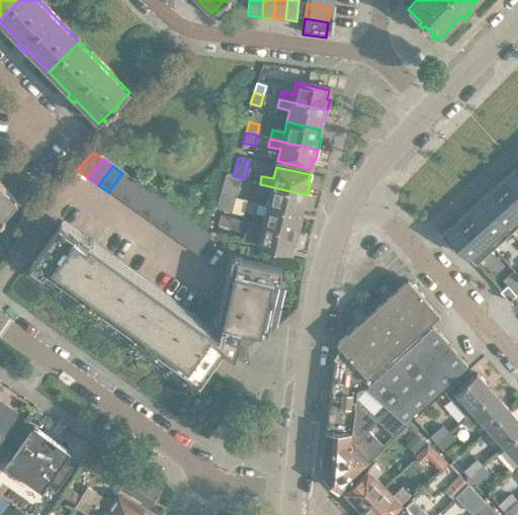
[(517,174),(514,171),(497,186),(517,208),(517,174)]
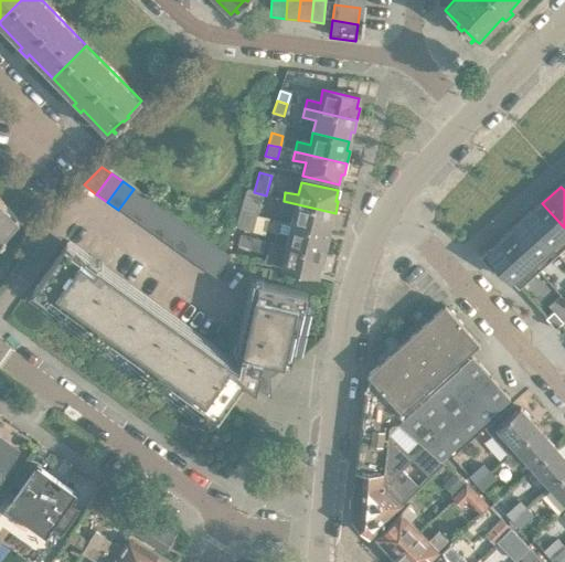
[(118,210),(129,218),(144,197),(134,189),(118,210)]
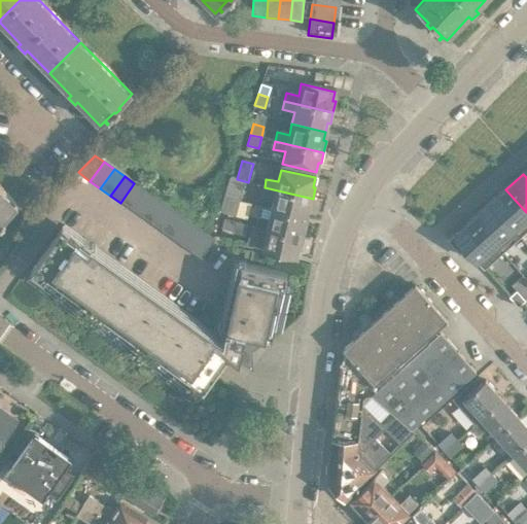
[(245,183),(230,178),(224,196),(240,200),(245,183)]
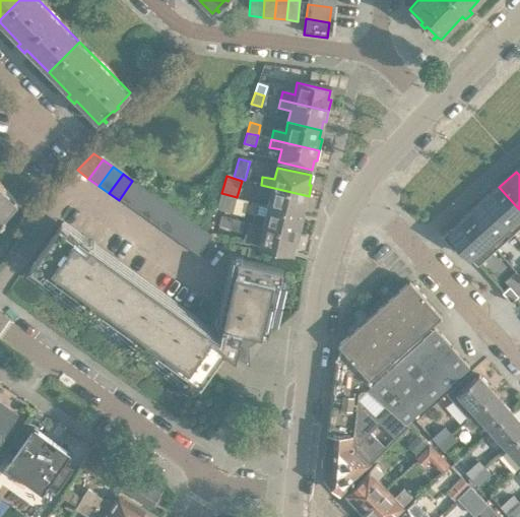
[(119,200),(129,207),(142,188),(132,181),(119,200)]
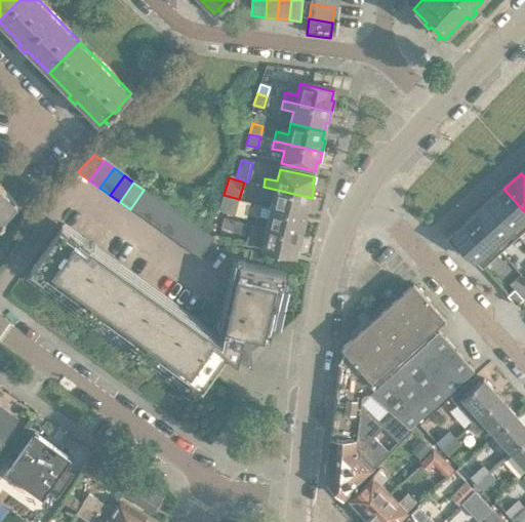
[(273,198),(271,208),(271,209),(305,216),(307,208),(309,208),(312,198),(264,187),(261,195),(273,198)]
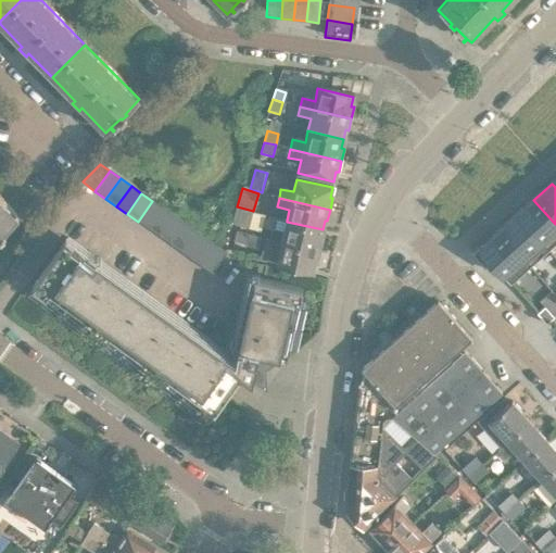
[(4,233),(19,218),(0,199),(0,237),(1,239),(5,235),(4,233)]
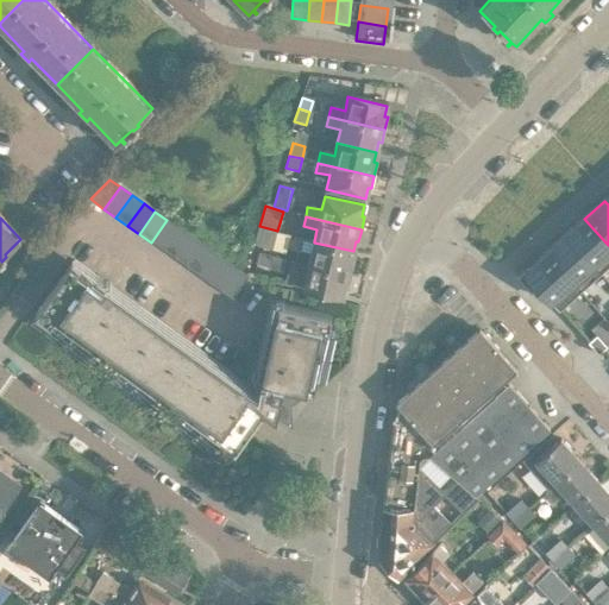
[(608,245),(584,219),(564,237),(600,276),(608,268),(608,245)]
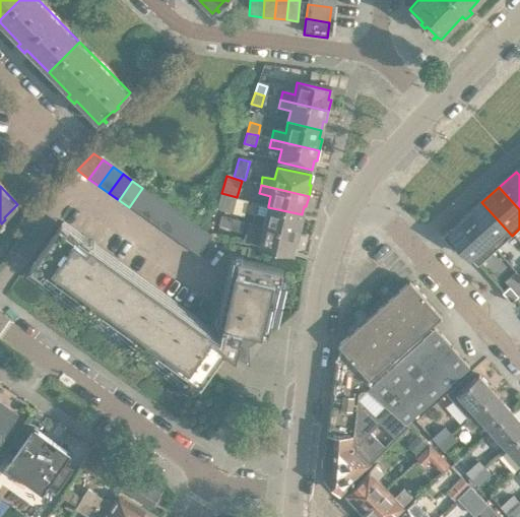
[(129,207),(138,214),(152,195),(142,188),(129,207)]
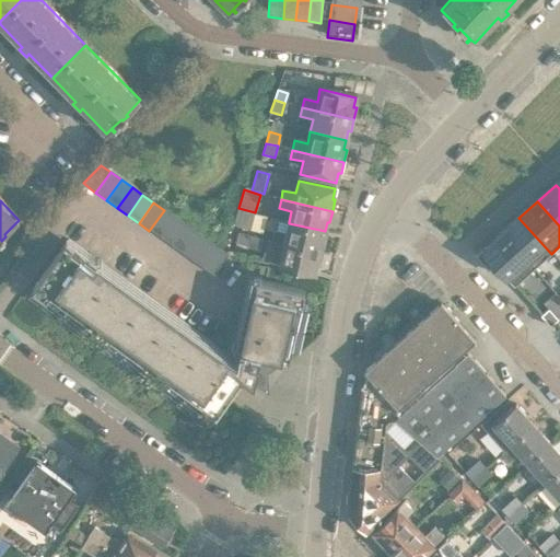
[(255,212),(238,208),(233,225),(237,227),(236,228),(248,232),(255,212)]
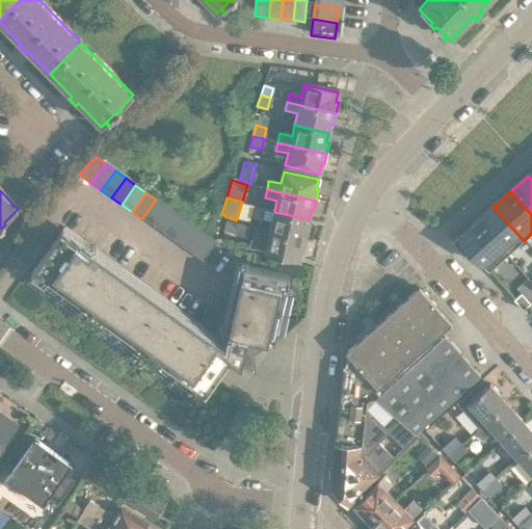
[(141,219),(152,227),(166,207),(156,200),(141,219)]
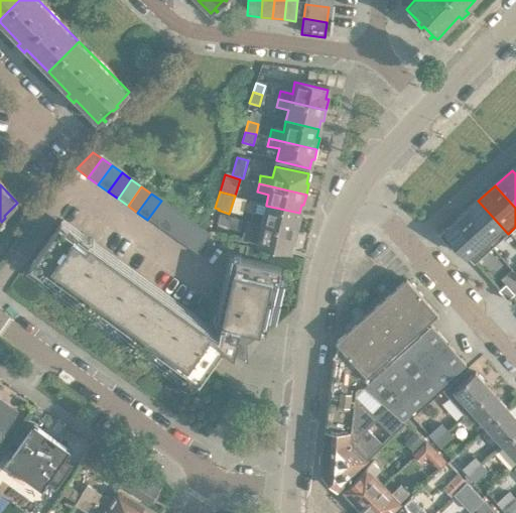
[(147,220),(157,227),(170,208),(161,201),(147,220)]
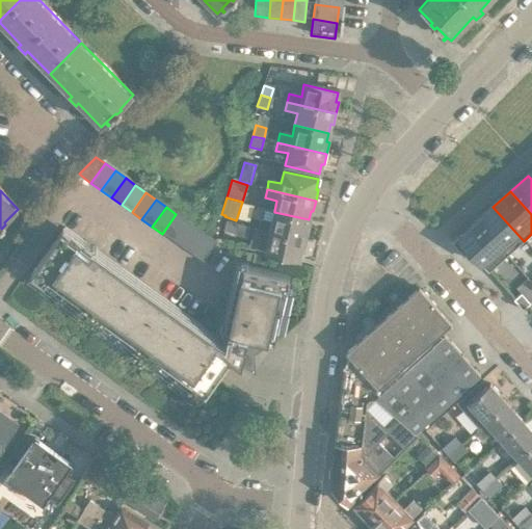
[(493,207),(475,222),(506,257),(524,241),(493,207)]
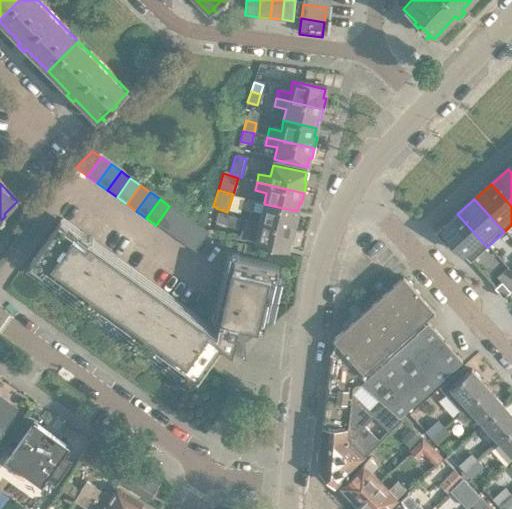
[(250,211),(248,220),(295,231),(297,221),(295,220),(297,211),(264,204),(264,203),(259,202),(257,213),(250,211)]
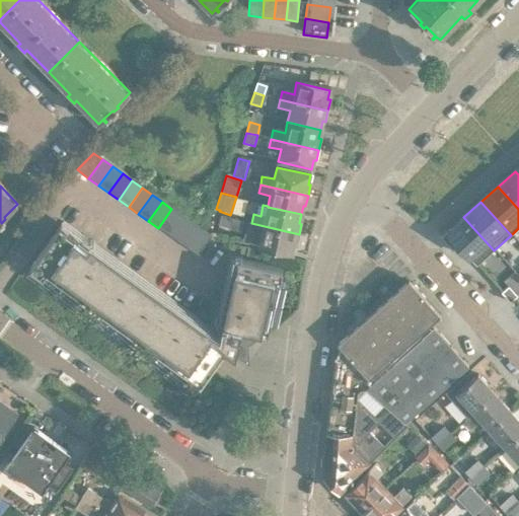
[(158,228),(168,235),(181,216),(171,209),(158,228)]
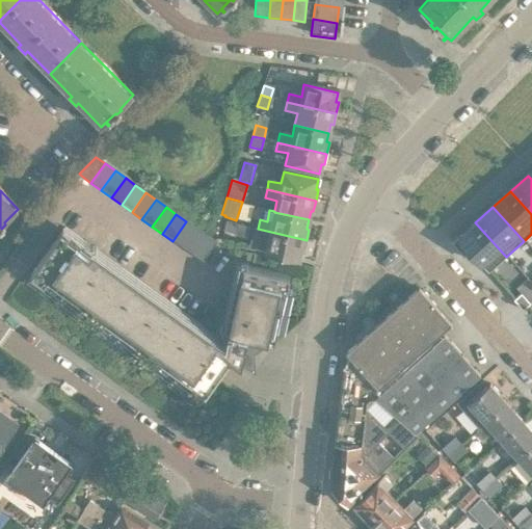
[(182,248),(196,229),(186,221),(173,241),(182,248)]
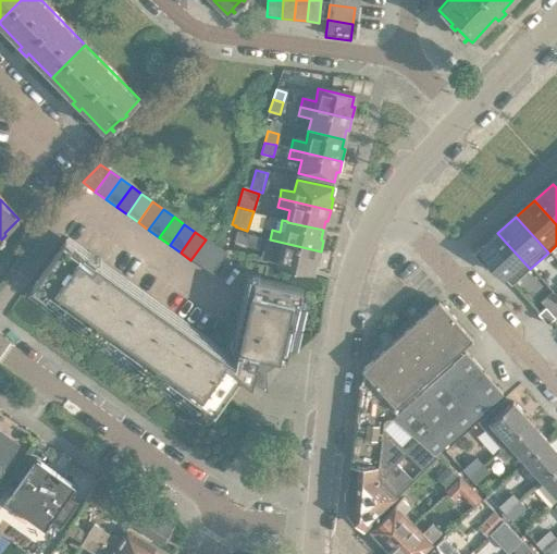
[(234,243),(246,247),(249,236),(237,233),(234,243)]
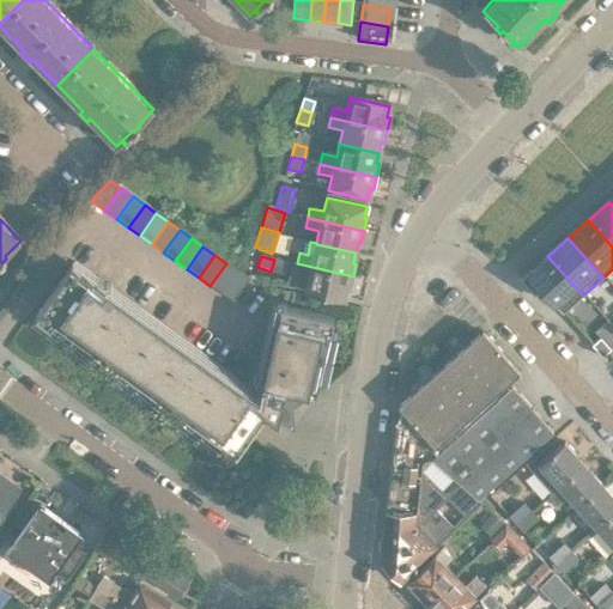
[(547,256),(520,281),(533,296),(539,290),(554,306),(562,315),(583,296),(547,256)]
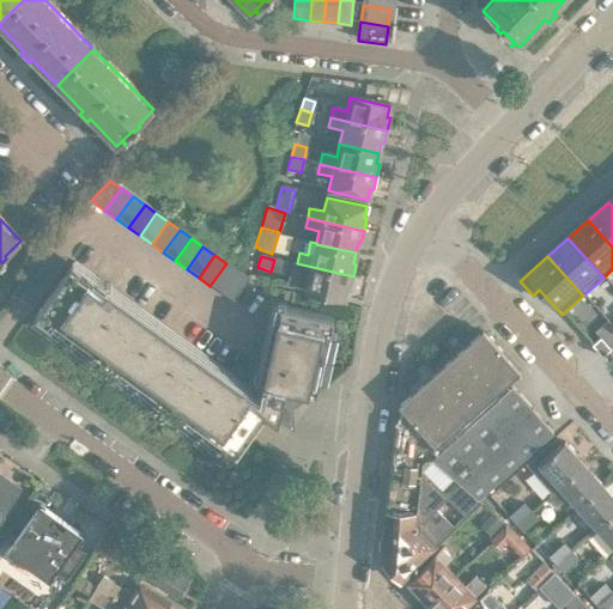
[(210,286),(222,294),(238,272),(226,263),(210,286)]
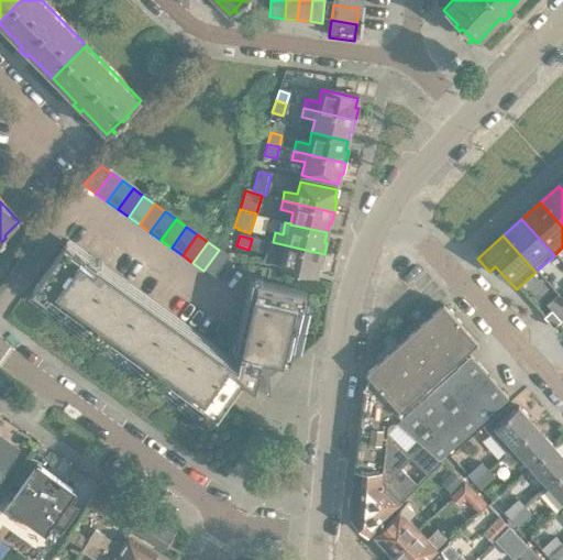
[(318,268),(320,268),(324,254),(273,242),(272,243),(269,242),(265,263),(280,267),(317,275),(318,268)]
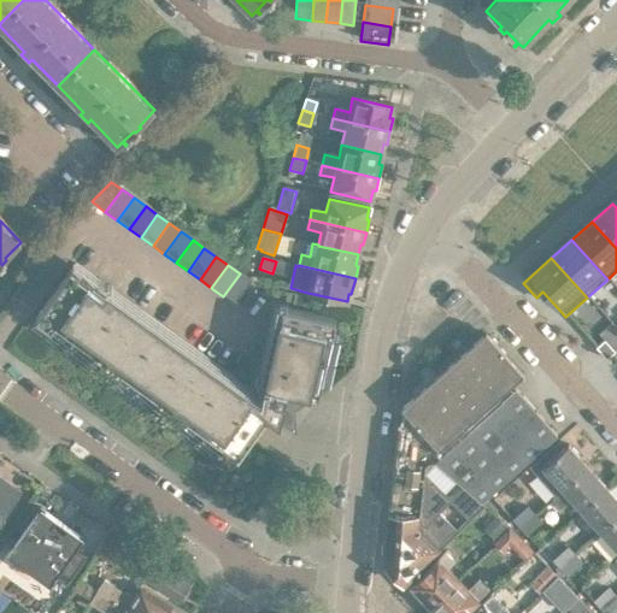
[(299,408),(300,407),(301,405),(303,402),(304,401),(304,396),(318,400),(336,322),(293,312),(272,307),(253,388),(262,394),(260,400),(259,399),(258,399),(74,266),(71,271),(70,270),(28,330),(227,473),(248,443),(268,416),(294,423),(293,411),(294,411),(297,410),(299,408)]
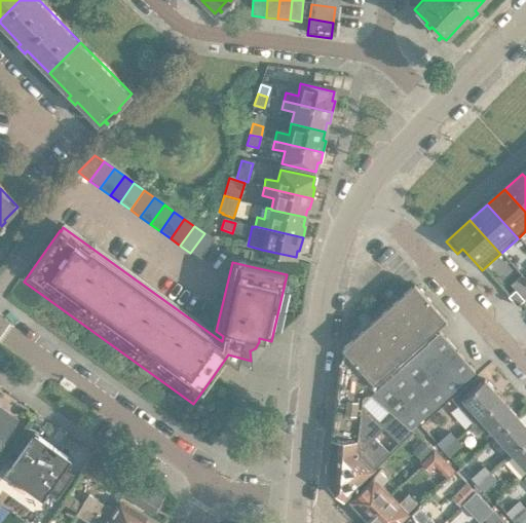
[(190,253),(200,260),(214,240),(204,233),(190,253)]
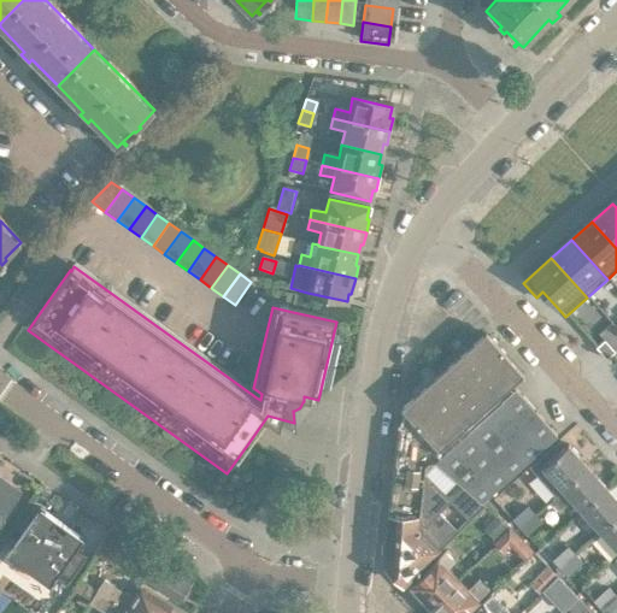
[(398,428),(398,434),(427,457),(433,463),(515,390),(511,387),(523,376),(486,334),(400,408),(404,413),(398,428)]
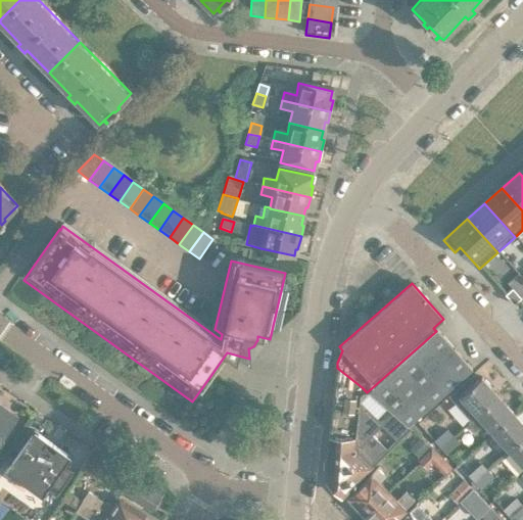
[(506,296),(505,297),(513,306),(514,306),(520,300),(512,290),(506,296)]
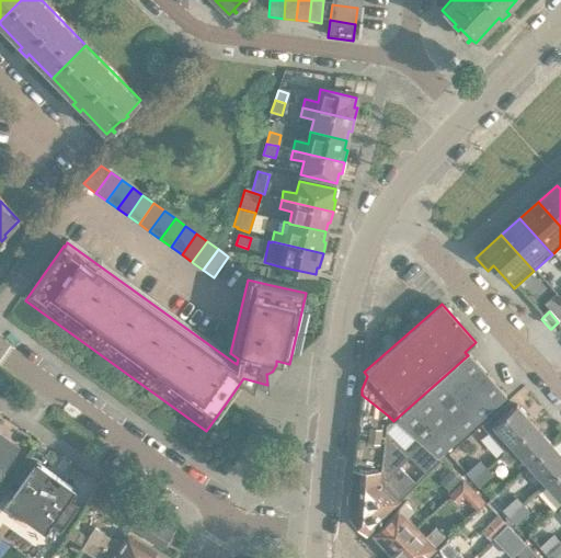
[(506,398),(468,355),(393,421),(437,459),(506,398)]
